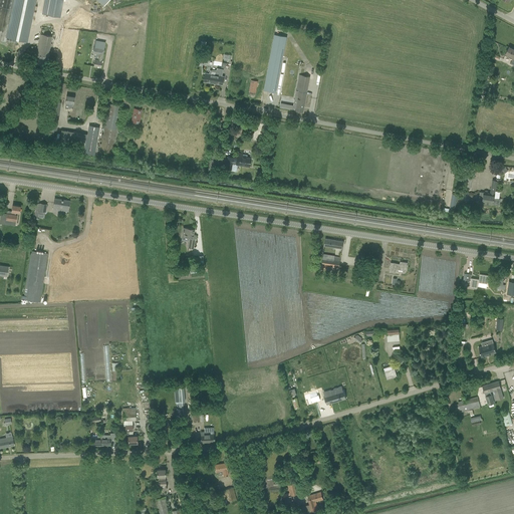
[(6,41),(6,38),(7,37),(23,41),(30,0),(0,0),(0,40),(2,41),(1,44),(5,45),(6,41)]
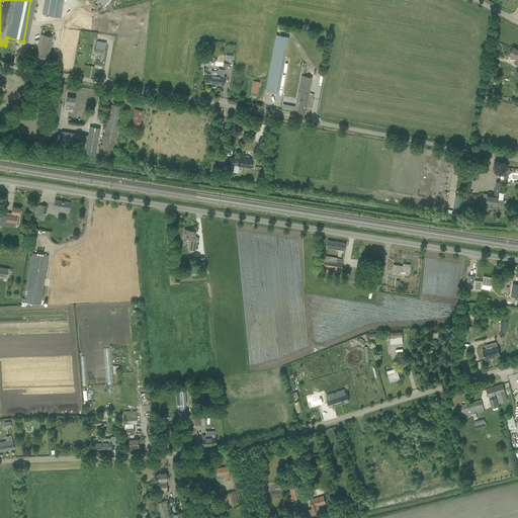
[(44,0),(42,14),(61,16),(62,0),(44,0)]
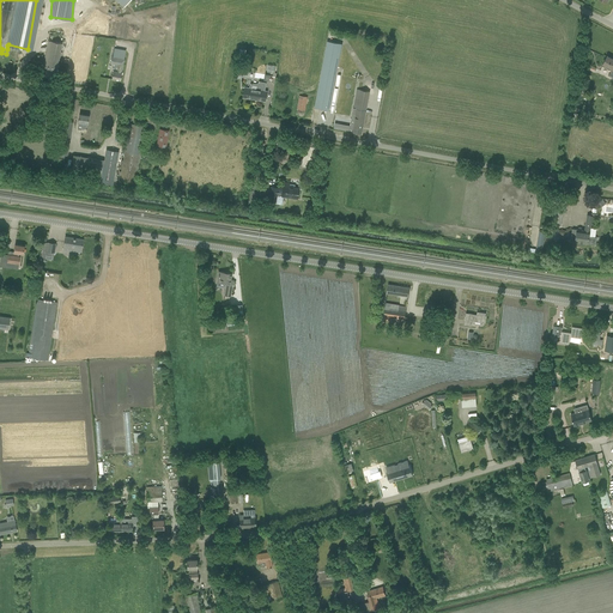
[(46,70),(44,77),(55,79),(64,35),(49,31),(42,68),(46,70)]
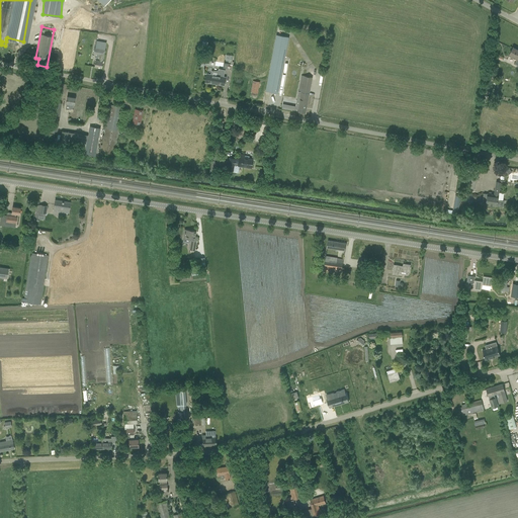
[(289,36),(276,34),(269,73),(267,86),(266,91),(278,93),(289,36)]
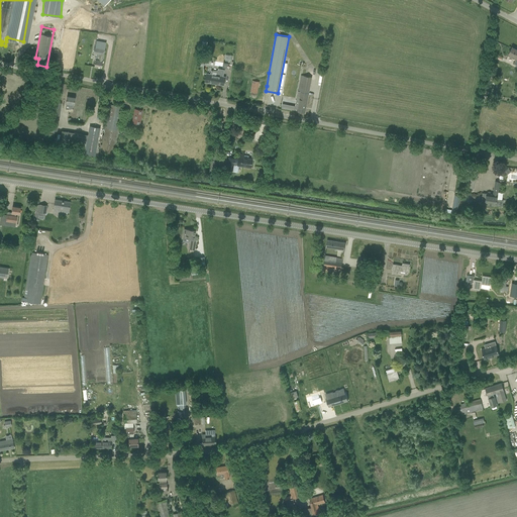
[(94,54),(97,54),(96,60),(95,60),(94,67),(101,68),(105,50),(100,49),(101,43),(95,42),(94,48),(95,48),(94,54)]
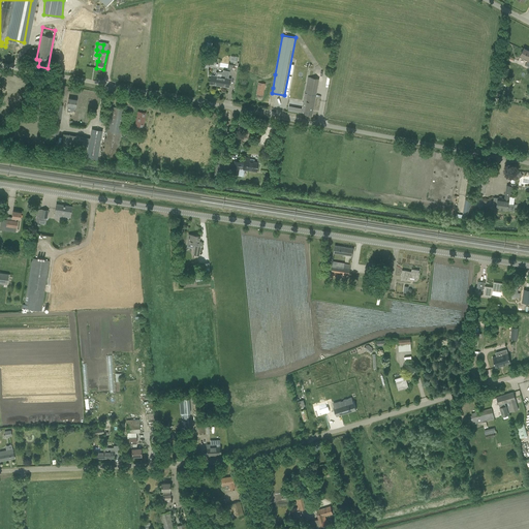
[(212,74),(211,79),(210,84),(219,85),(221,85),(221,86),(229,87),(230,79),(228,79),(229,71),(224,70),(223,72),(216,72),(216,75),(212,74)]
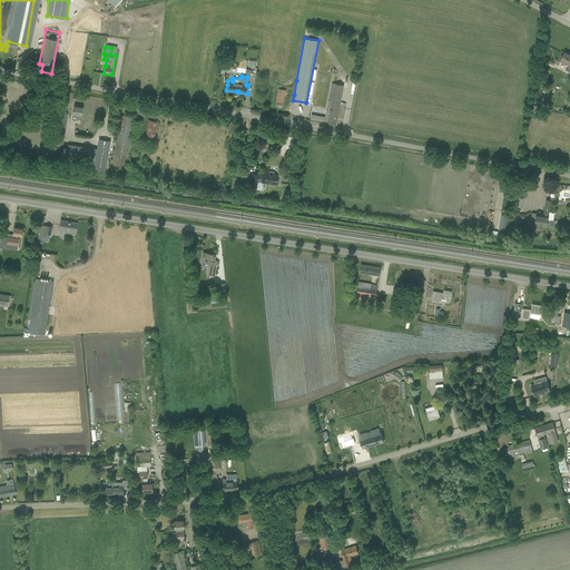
[(324,123),(336,125),(344,85),(332,82),(324,123)]
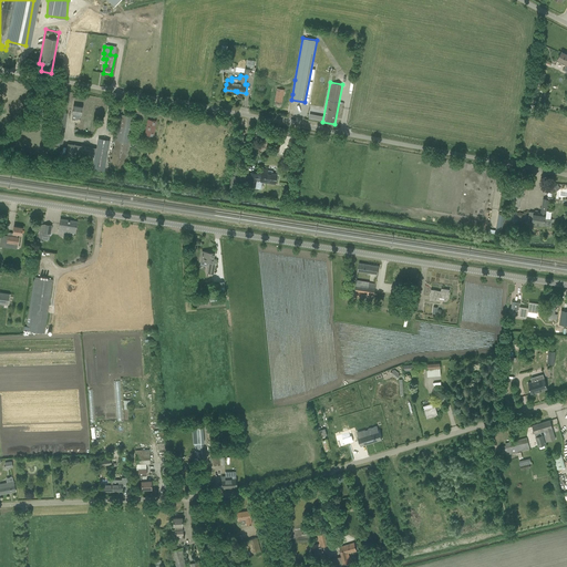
[(274,101),(281,102),(285,90),(277,88),(274,101)]
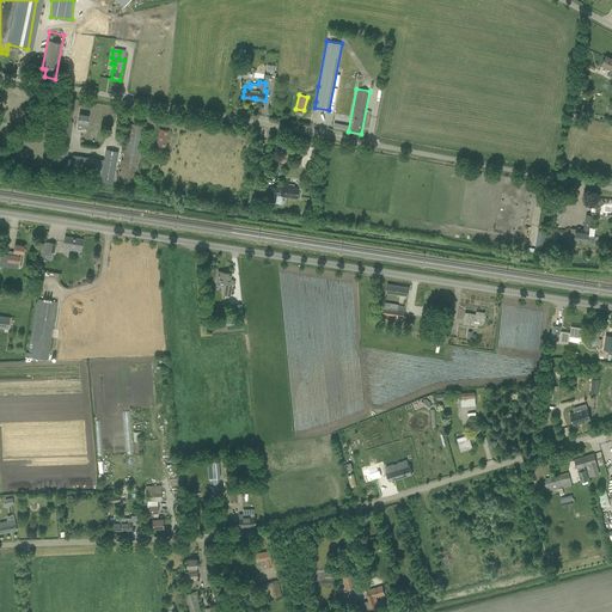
[(86,129),(89,116),(79,114),(78,122),(83,123),(83,128),(86,129)]
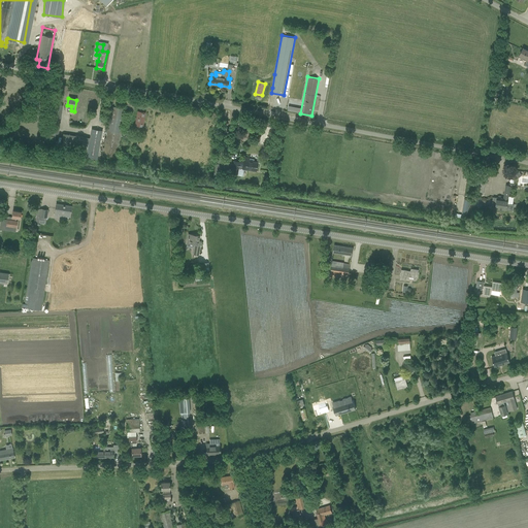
[(125,108),(111,106),(103,157),(117,159),(125,108)]
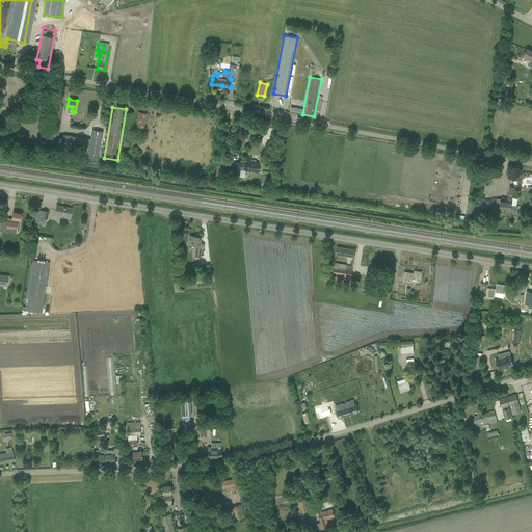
[(143,129),(147,113),(139,112),(136,127),(143,129)]
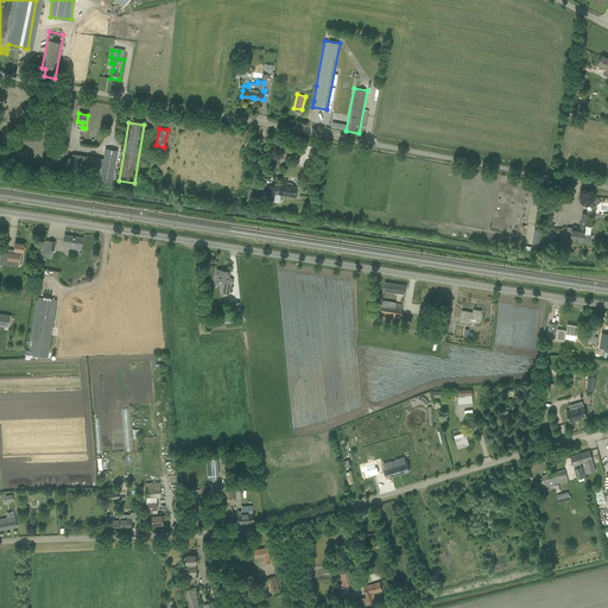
[(111,184),(116,150),(105,149),(99,182),(111,184)]
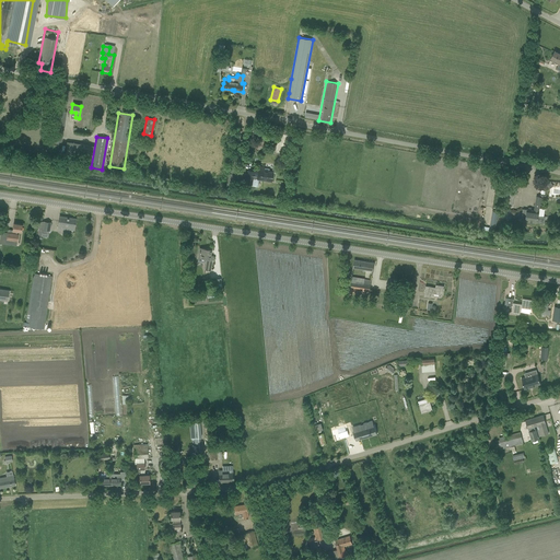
[(89,144),(67,141),(65,155),(86,159),(89,144)]
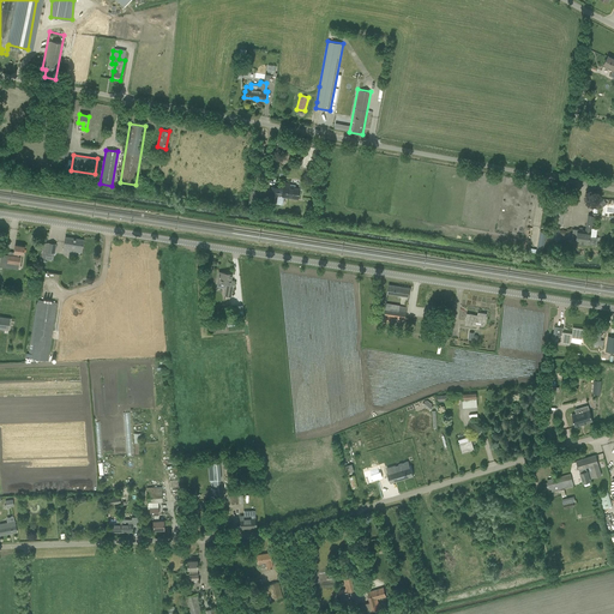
[(299,198),(300,188),(295,188),(295,185),(290,185),(290,184),(284,182),(284,188),(271,186),(270,202),(276,203),(276,204),(283,205),(284,197),(299,198)]
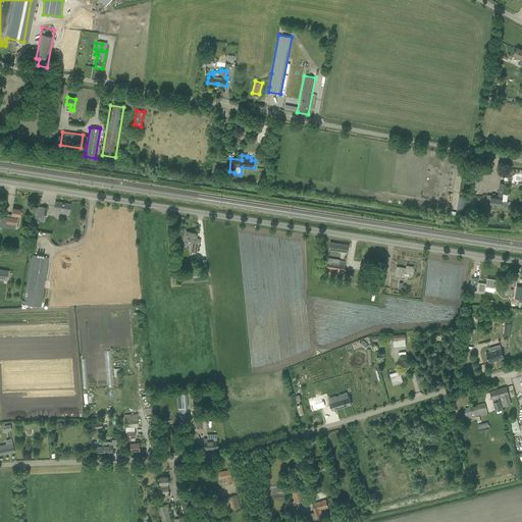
[(502,201),(504,184),(500,184),(499,197),(491,196),(487,195),(486,205),(507,208),(508,202),(502,201)]
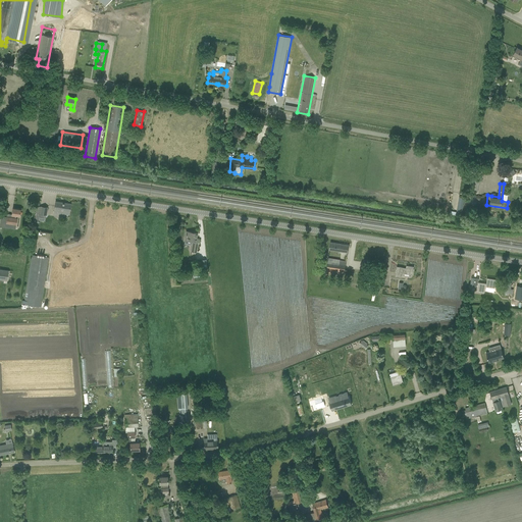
[(457,212),(462,213),(465,198),(461,197),(459,210),(457,209),(457,212)]
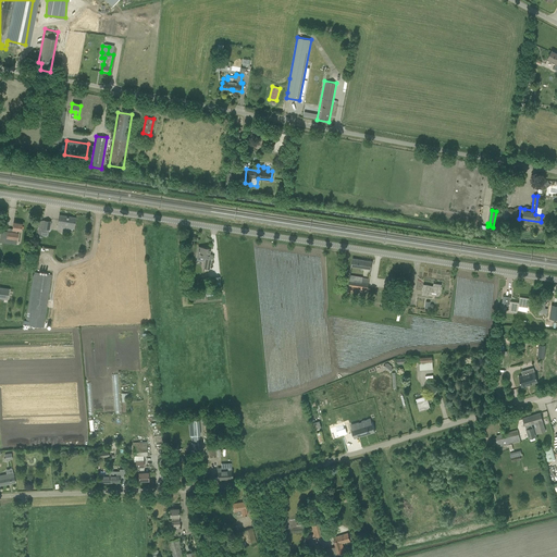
[(74,226),(75,218),(59,215),(58,226),(67,229),(67,225),(74,226)]
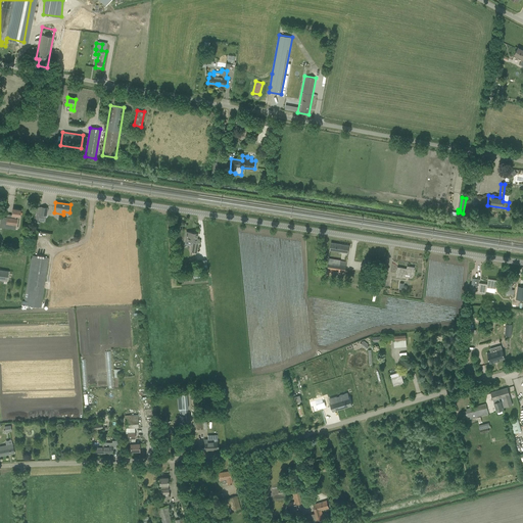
[(20,209),(12,208),(11,215),(8,215),(6,224),(15,226),(16,220),(15,220),(15,216),(19,217),(20,209)]
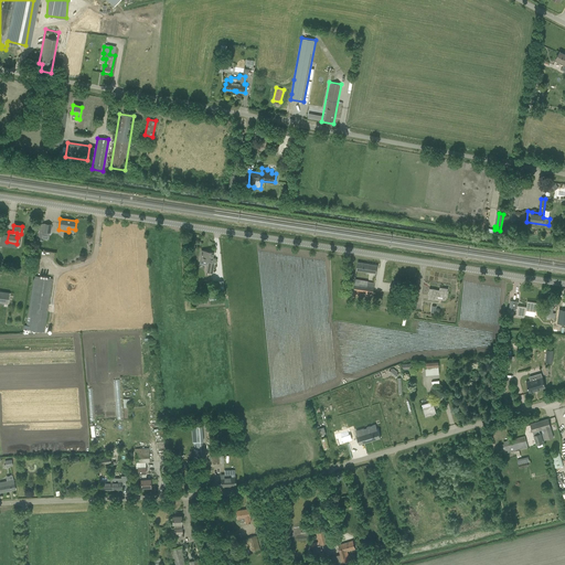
[(213,274),(214,264),(215,258),(212,258),(213,253),(202,251),(200,260),(208,262),(206,273),(213,274)]
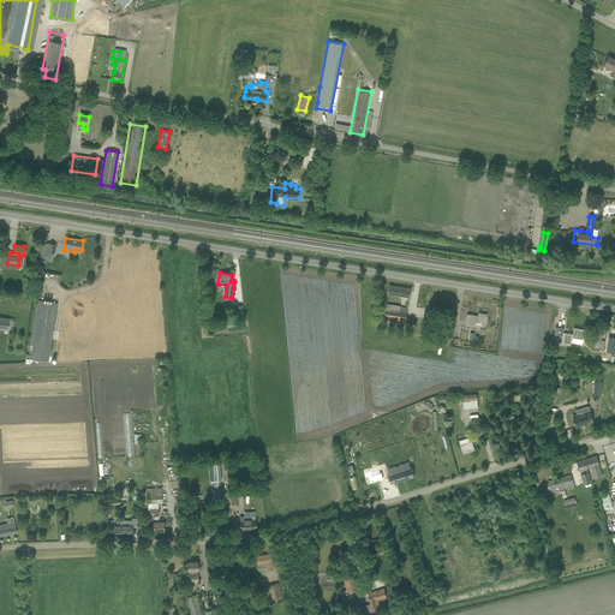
[(388,294),(402,296),(410,297),(411,288),(389,285),(388,294)]
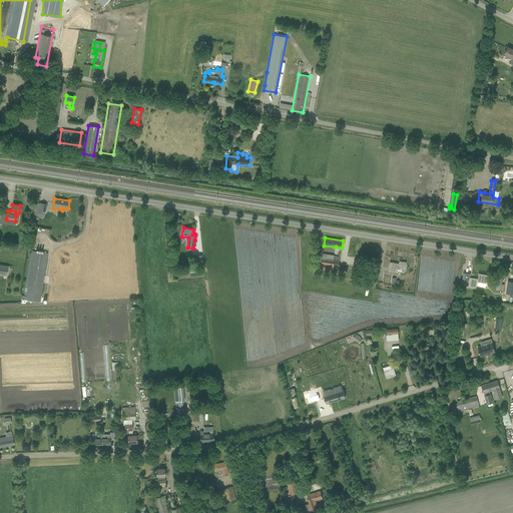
[(34,304),(34,301),(41,302),(48,252),(34,250),(32,250),(31,252),(30,252),(24,298),(26,298),(25,299),(28,300),(27,304),(34,304)]
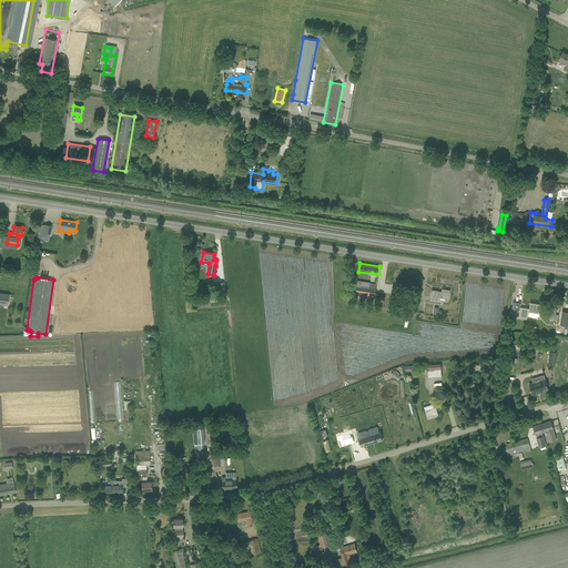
[(355,295),(375,298),(377,284),(371,283),(369,285),(357,284),(355,295)]
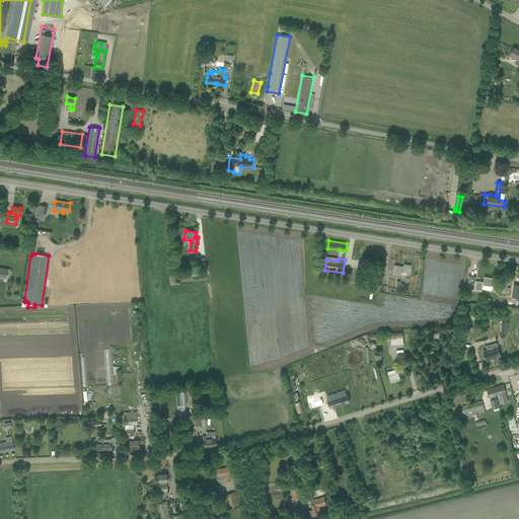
[(411,274),(412,266),(403,264),(403,268),(400,267),(400,266),(394,265),(393,275),(399,276),(399,272),(411,274)]
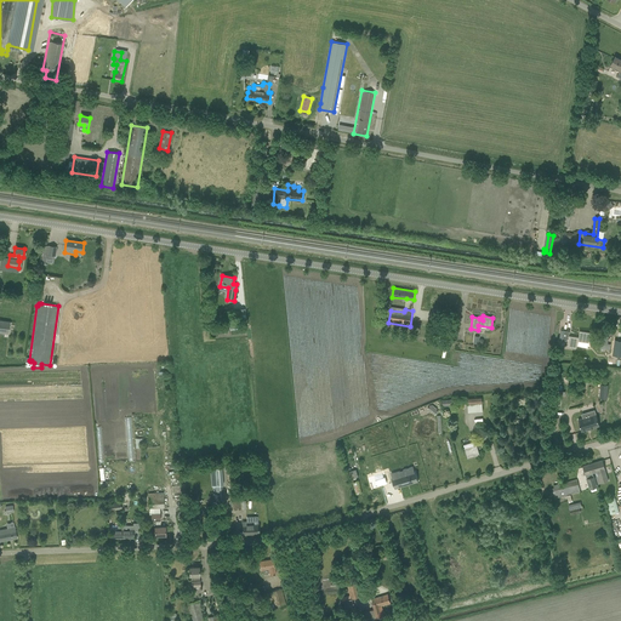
[(7,337),(9,334),(10,322),(0,320),(0,332),(5,334),(4,336),(7,337)]
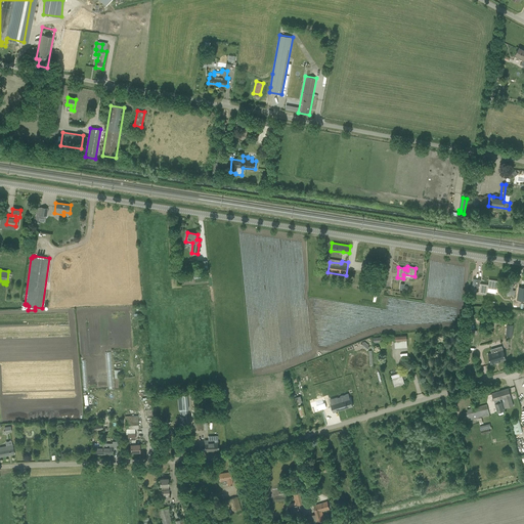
[(481,279),(477,279),(473,278),(472,287),(479,288),(478,293),(487,295),(488,288),(496,290),(497,280),(489,279),(488,285),(480,284),(481,279)]
